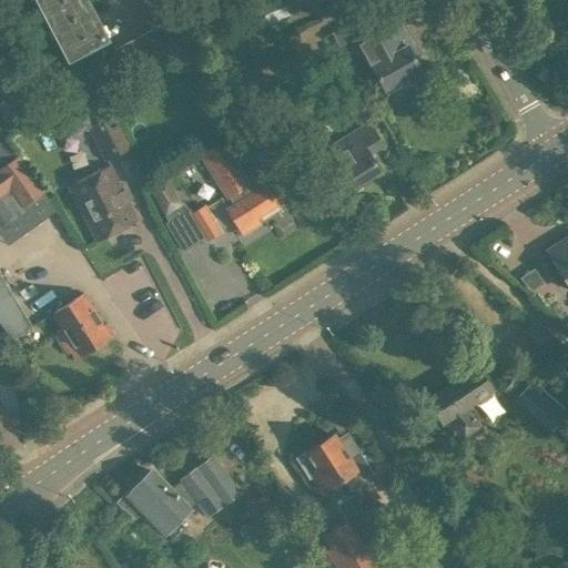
[(37,0),(69,62),(110,41),(103,27),(97,30),(81,0),(37,0)]
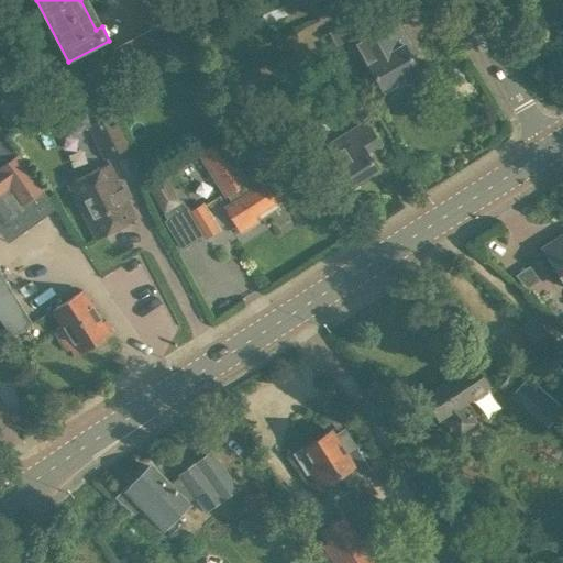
[(348,2),(346,0),(308,0),(316,15),(348,2)]
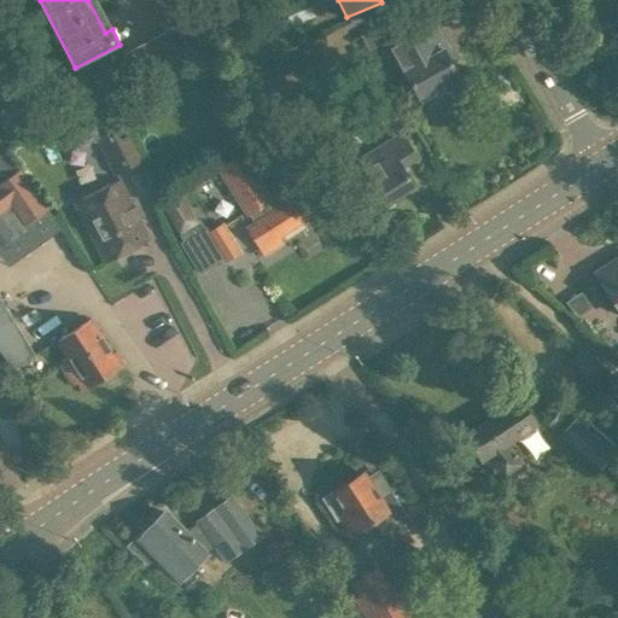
[(200,15),(187,21),(202,47),(214,41),(200,15)]
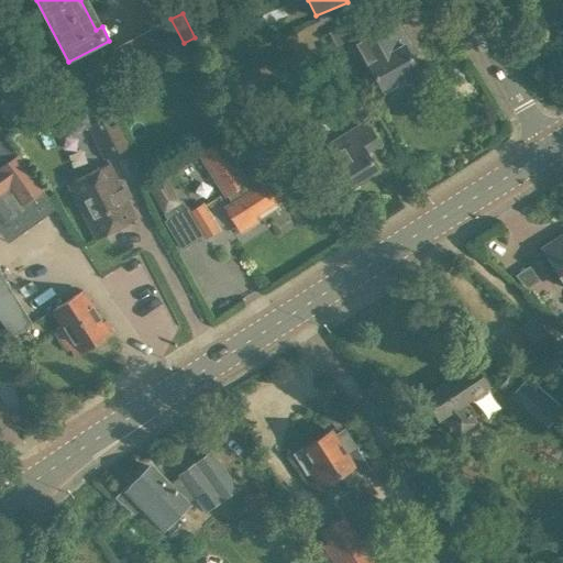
[(170,19),(159,25),(172,50),(184,43),(170,19)]
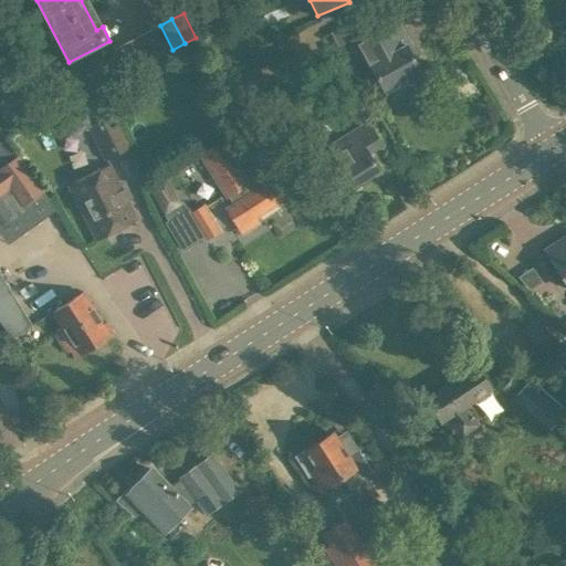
[(329,33),(337,48),(360,35),(354,20),(329,33)]
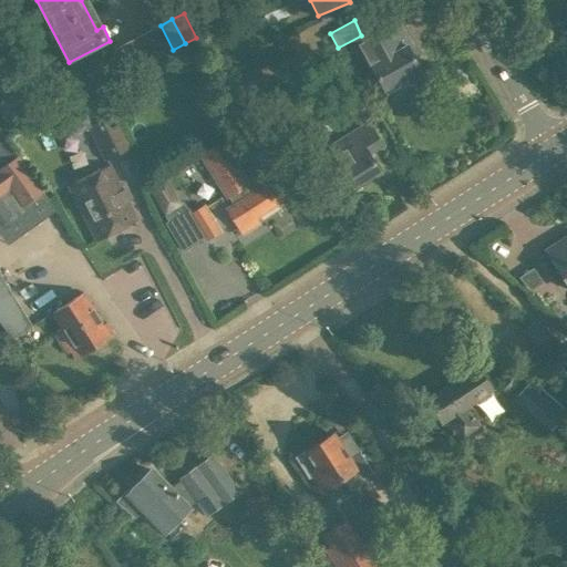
[(359,44),(371,65),(370,65),(384,90),(420,70),(409,50),(414,47),(400,21),(359,44)]
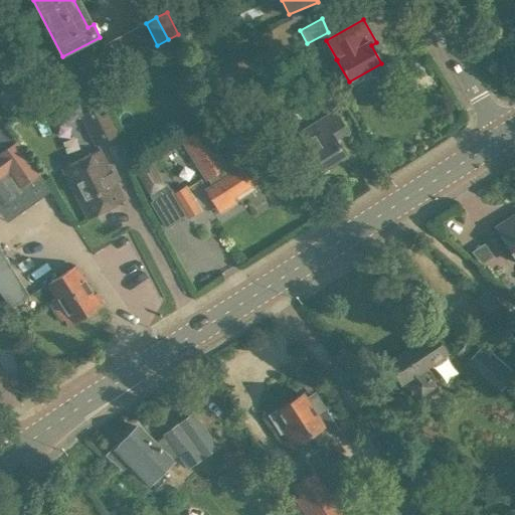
[(146,23),(135,28),(147,50),(157,45),(146,23)]
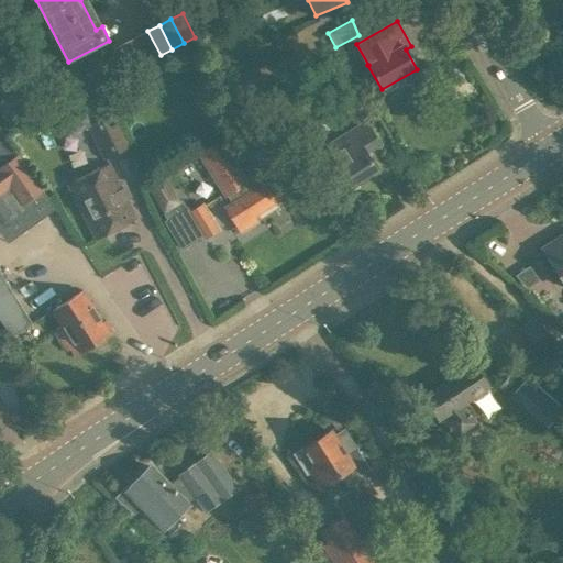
[(147,31),(136,36),(148,62),(161,55),(147,31)]
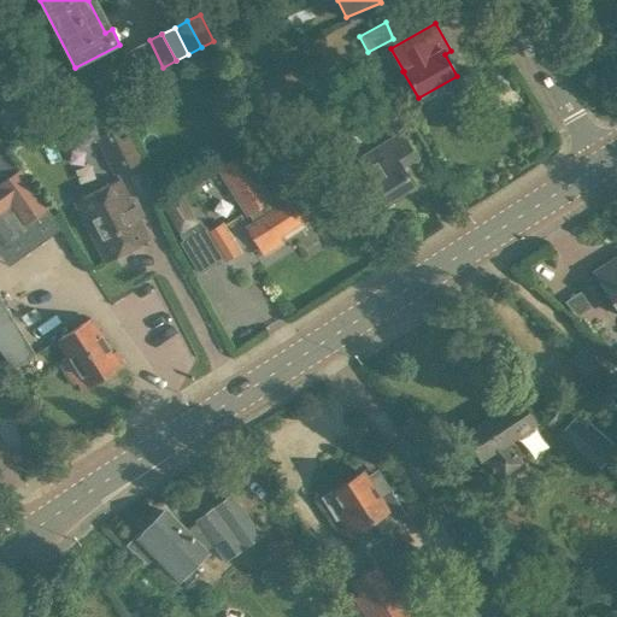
[(150,40),(136,47),(151,74),(163,68),(150,40)]
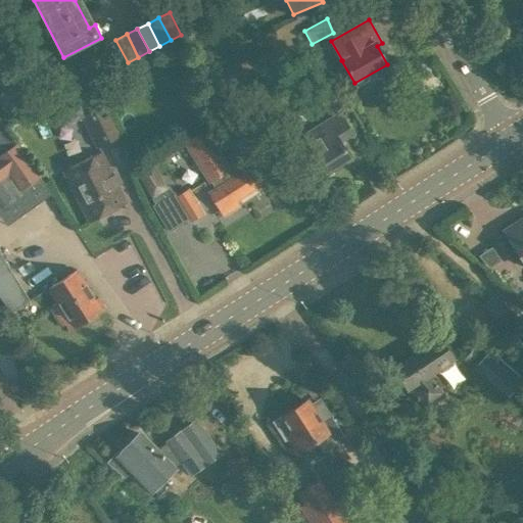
[(128,62),(115,40),(105,45),(116,67),(128,62)]
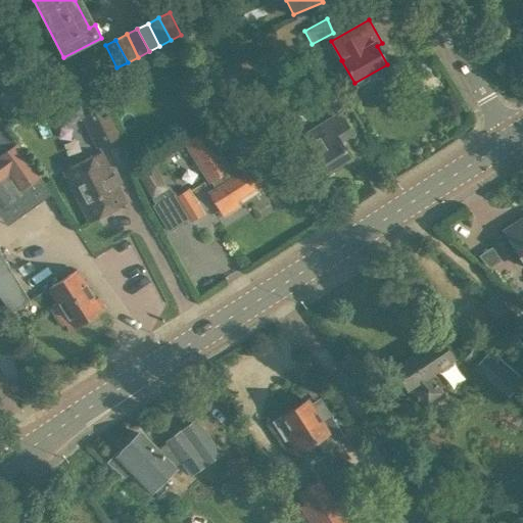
[(162,50),(170,64),(185,56),(178,43),(162,50)]
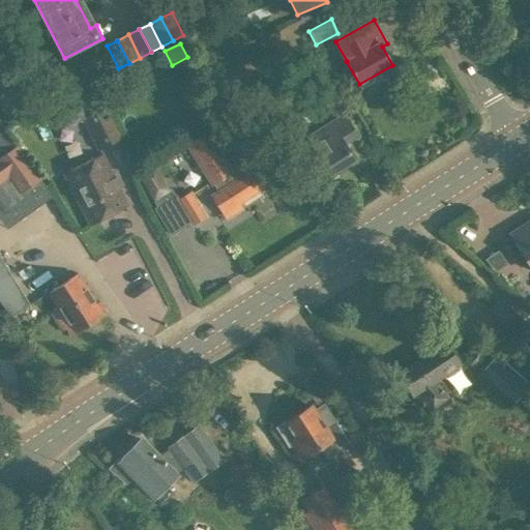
[(241,61),(230,66),(211,75),(222,99),(253,87),(241,61)]
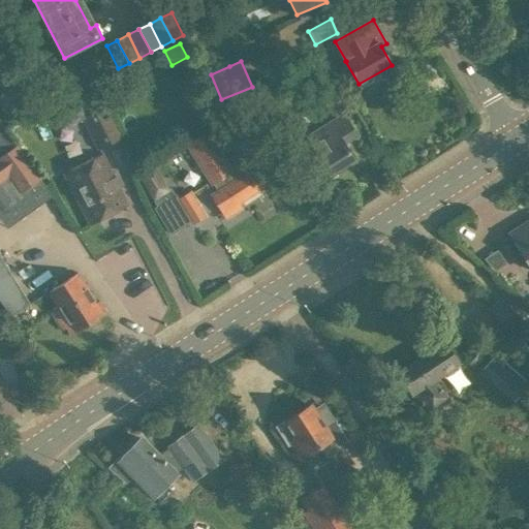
[(82,120),(97,151),(125,136),(113,114),(103,119),(86,87),(59,100),(71,125),(82,120)]
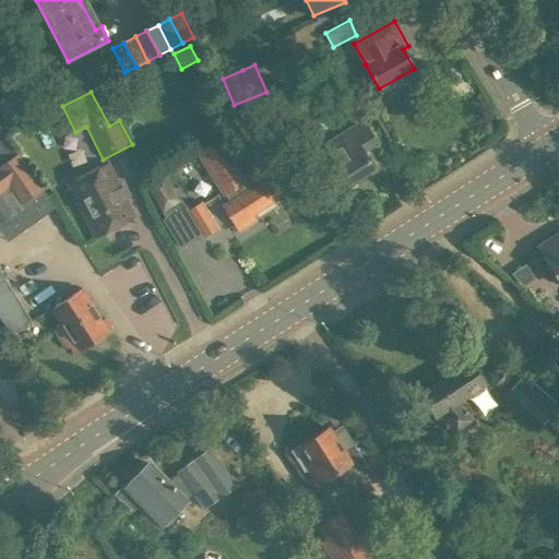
[(363,152),(377,143),(363,121),(318,150),(342,189),(375,169),(363,152)]
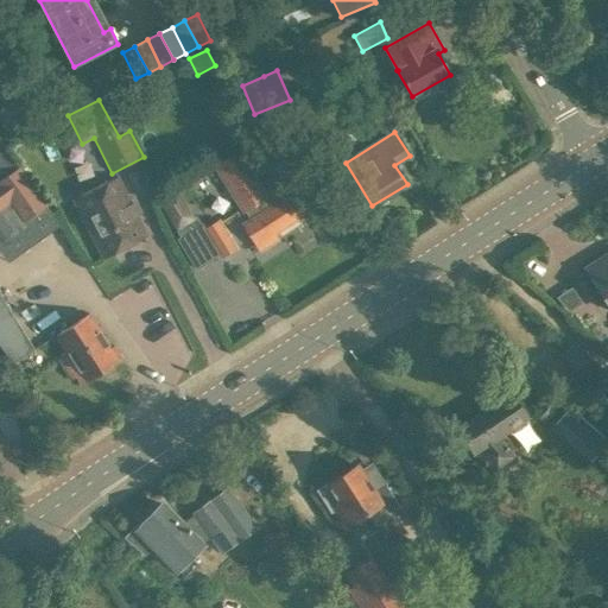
[(0,176),(18,165),(0,139),(0,176)]
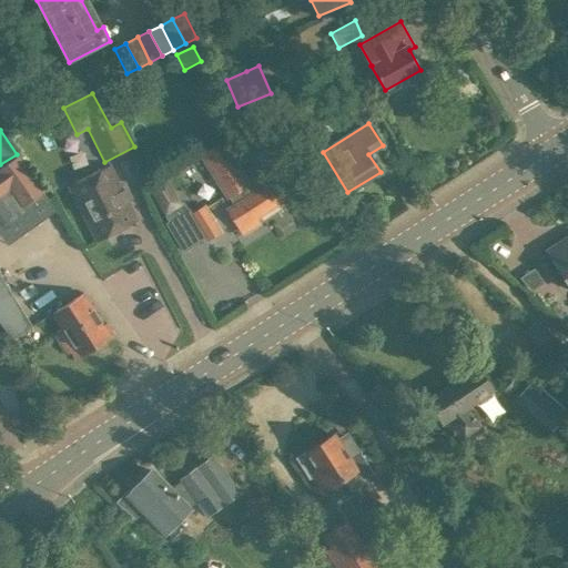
[(234,205),(226,210),(242,233),(257,223),(254,217),(294,192),(274,161),(246,179),(234,159),(235,158),(225,141),(202,155),(227,196),(229,195),(234,205)]
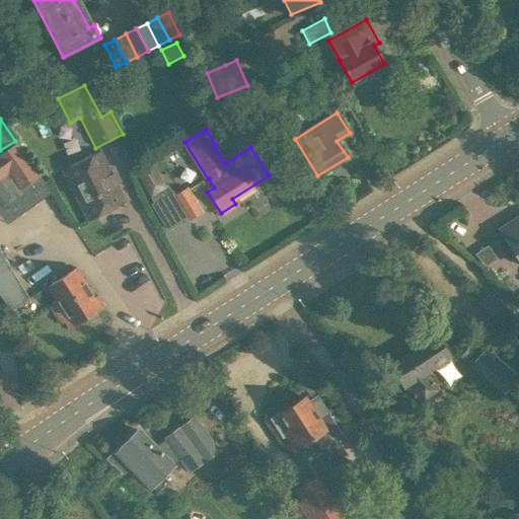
[(15,141),(0,150),(0,210),(15,200),(20,207),(29,200),(24,194),(25,193),(22,189),(40,176),(15,141)]
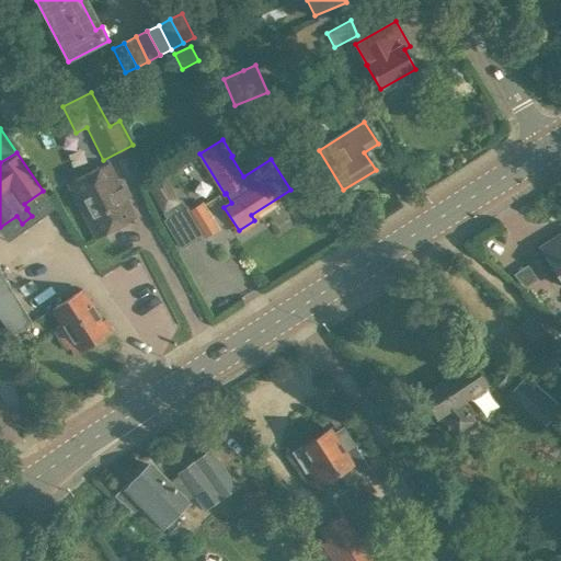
[(67,185),(94,239),(136,218),(109,163),(67,185)]
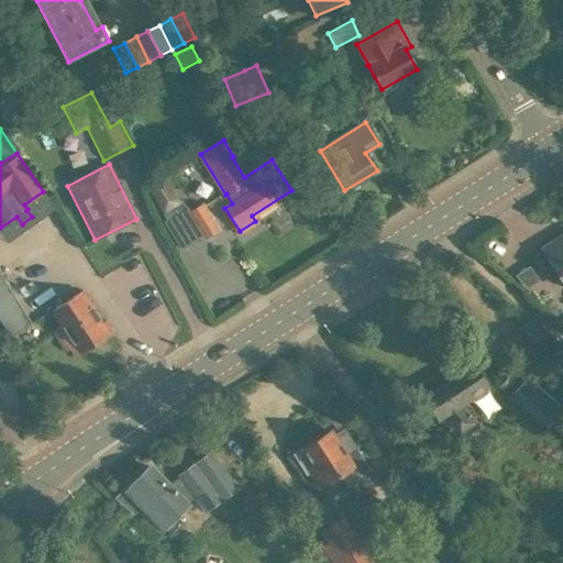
[(188,212),(189,212),(181,200),(163,212),(169,224),(188,212)]
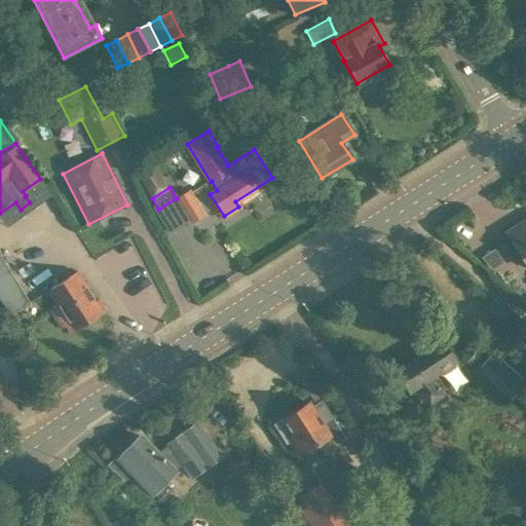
[(176,198),(191,224),(205,216),(190,190),(177,198),(176,198)]
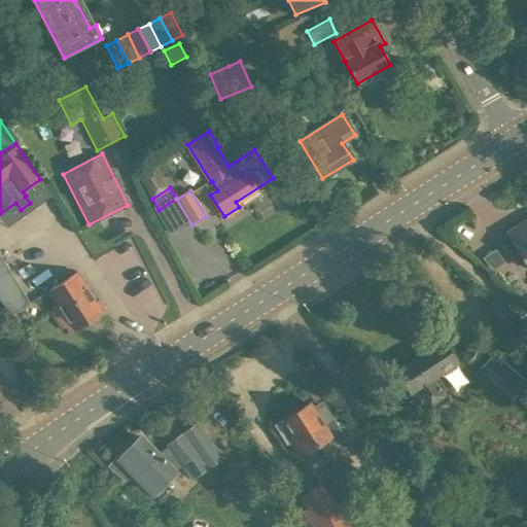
[(526,224),(522,223),(510,231),(508,236),(526,266),(526,224)]
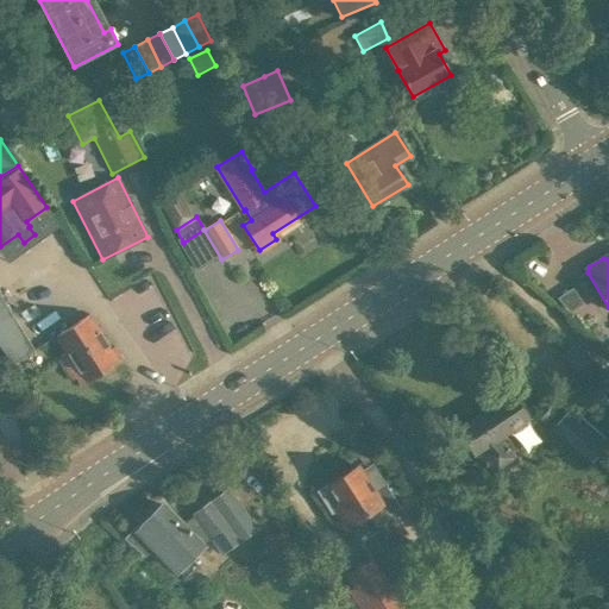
[(0,346),(12,365),(35,351),(0,294),(0,346)]
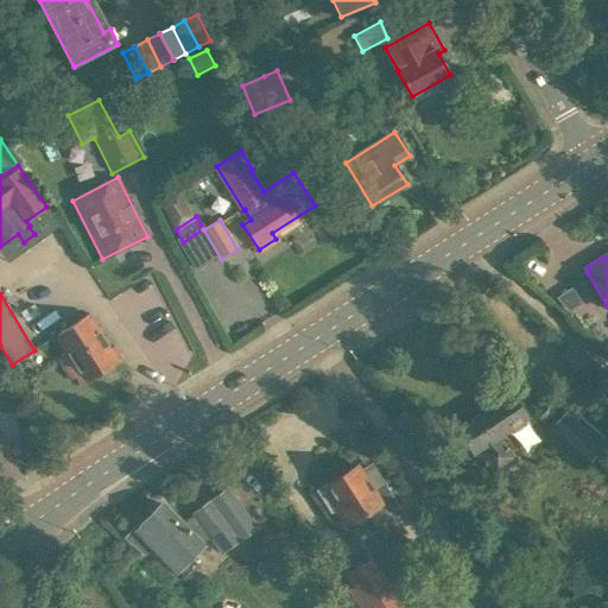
[(58,356),(71,378),(75,375),(81,385),(121,359),(114,346),(109,349),(88,315),(55,336),(65,352),(58,356)]
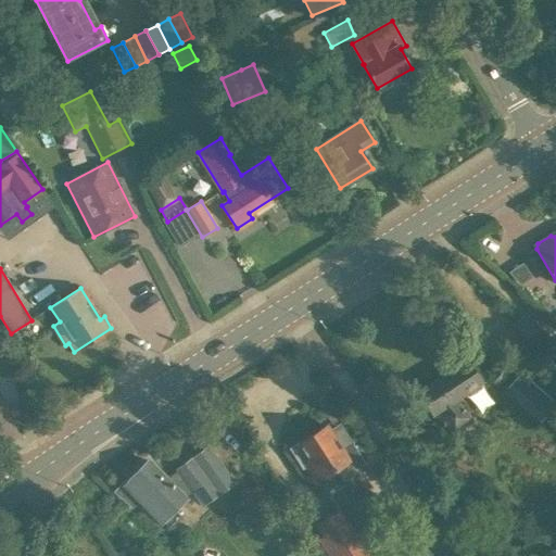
[(488,376),(500,388),(522,361),(509,350),(488,376)]
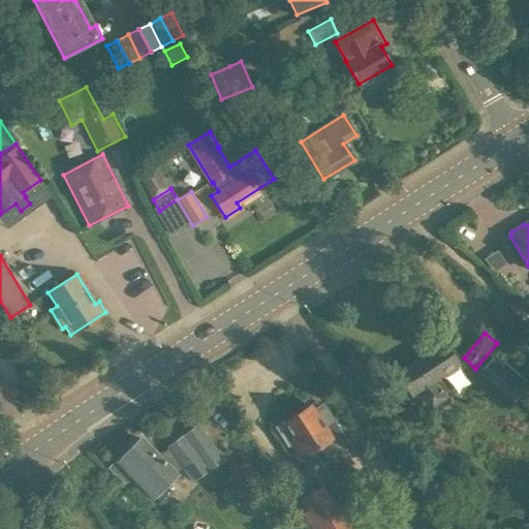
[(434,380),(461,363),(445,340),(392,375),(399,387),(404,384),(410,395),(414,393),(434,412),(452,398),(434,380)]
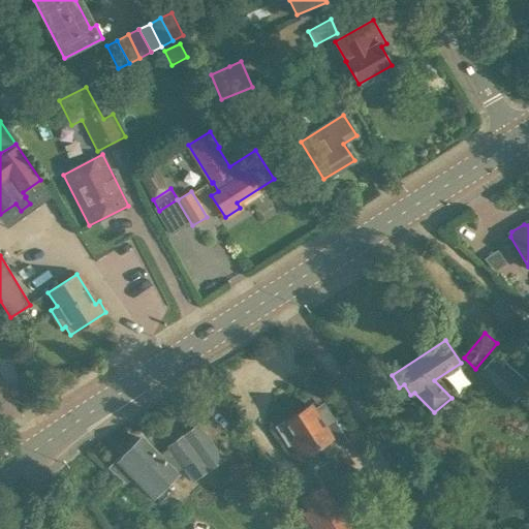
[(526,385),(494,355),(479,372),(496,386),(512,401),(526,385)]
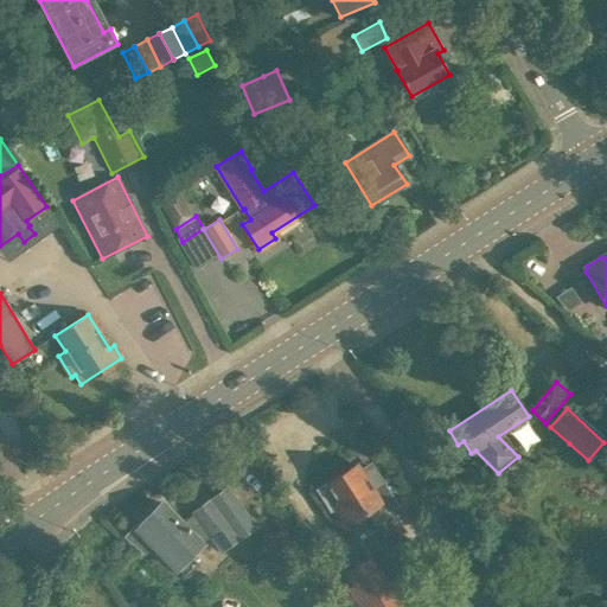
[(338,504),(334,508),(346,525),(366,512),(376,525),(389,517),(381,504),(385,502),(377,490),(385,484),(371,461),(359,470),(357,466),(327,485),(338,504)]
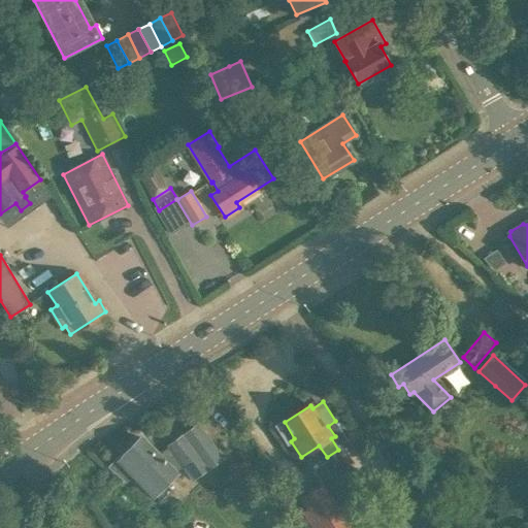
[(169,448),(158,455),(140,438),(121,458),(120,457),(119,458),(118,456),(107,466),(125,483),(129,479),(138,488),(142,483),(156,496),(155,497),(161,502),(172,490),(165,482),(174,472),(173,471),(183,465),(193,480),(222,458),(197,425),(168,446),(169,448)]
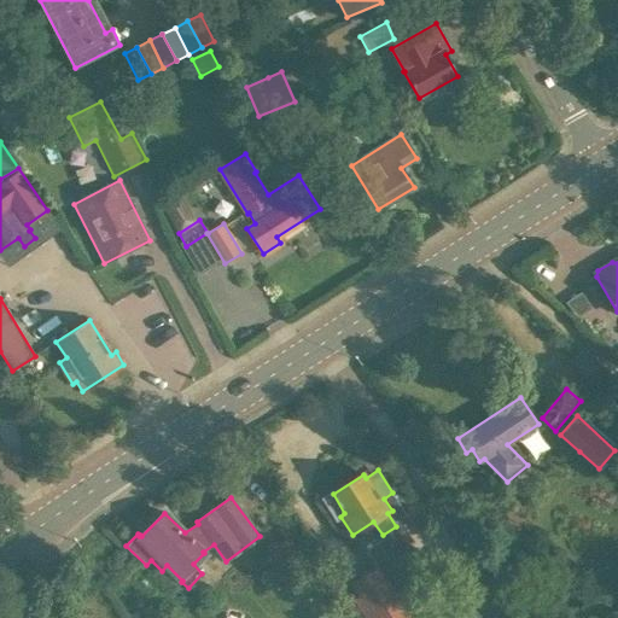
[(315,549),(307,542),(290,543),(290,536),(272,542),(268,537),(263,542),(270,555),(270,569),(315,567),(315,549)]
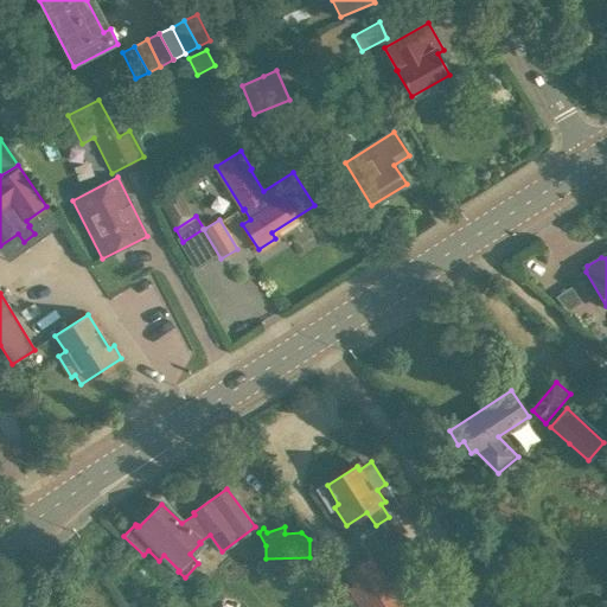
[(402,606),(370,557),(345,573),(366,606),(402,606)]
